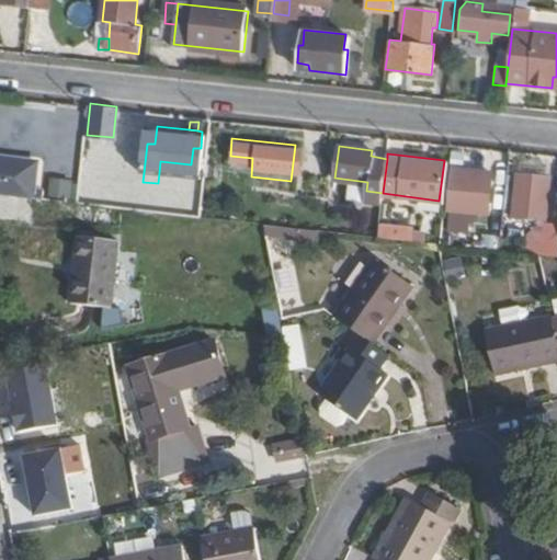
[(0,193),(31,197),(32,186),(23,185),(26,159),(0,156),(0,193)]
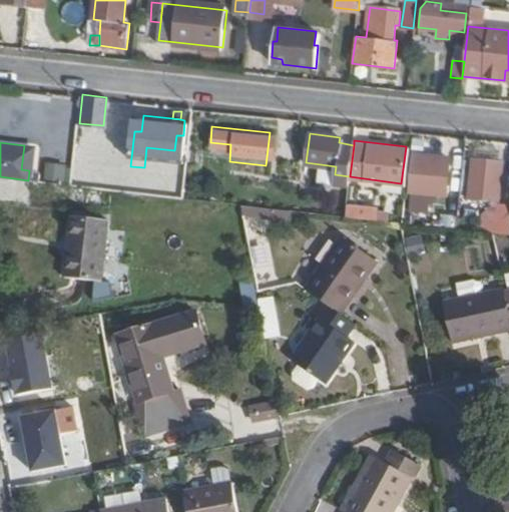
[(483,158),(492,159),(492,151),(483,150),(483,158)]
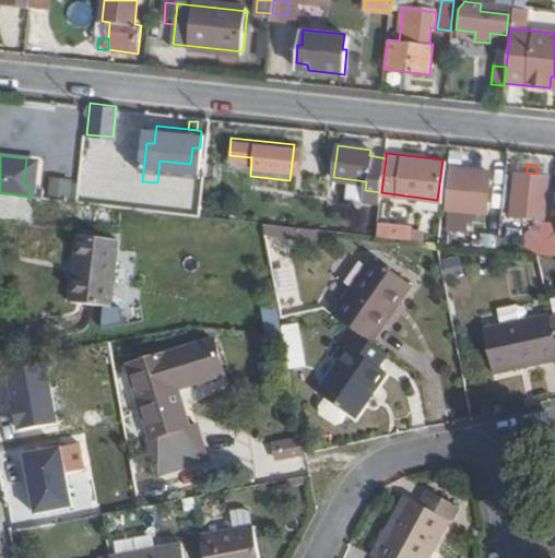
[(547,175),(536,174),(527,173),(512,171),(508,213),(543,217),(547,175)]
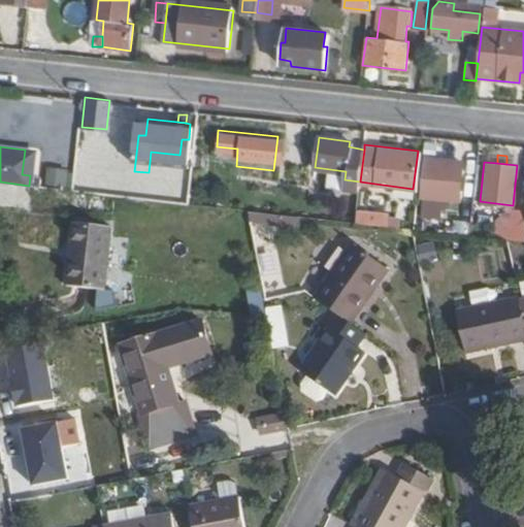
[(455,184),(457,169),(422,165),(419,188),(427,189),(428,180),(455,184)]
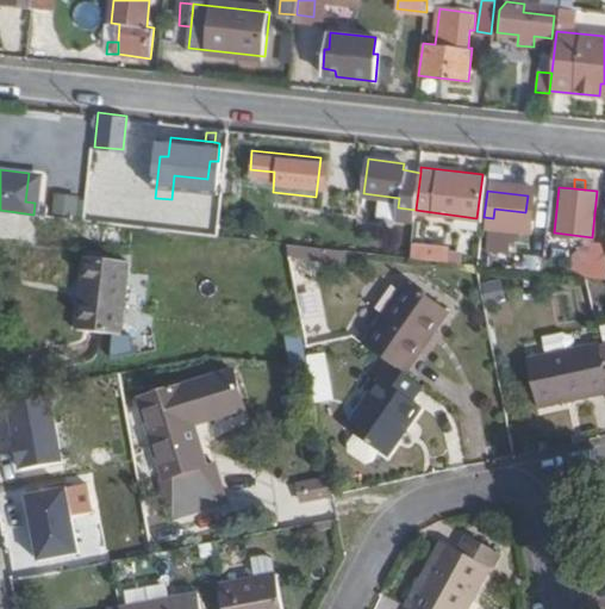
[(404,244),(403,261),(453,263),(454,248),(404,244)]
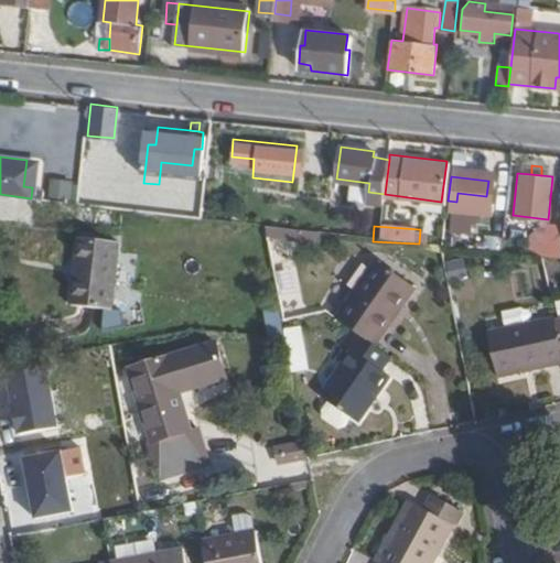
[(539,255),(559,257),(559,227),(552,226),(550,242),(541,241),(539,255)]
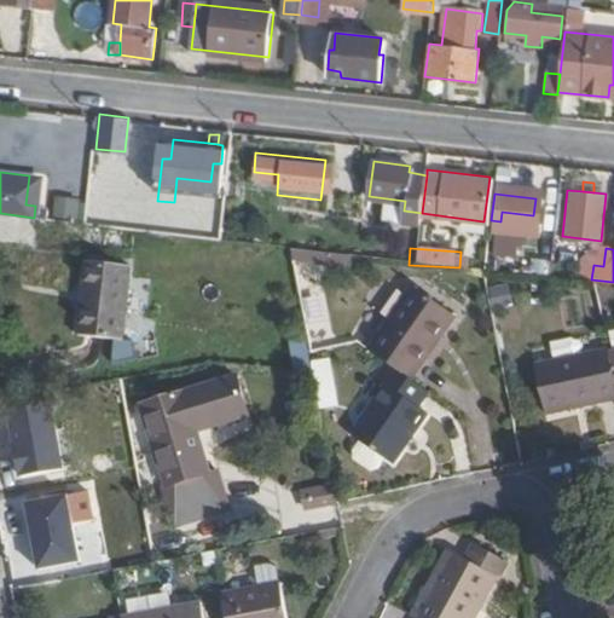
[(71,331),(117,336),(125,266),(80,260),(71,331)]
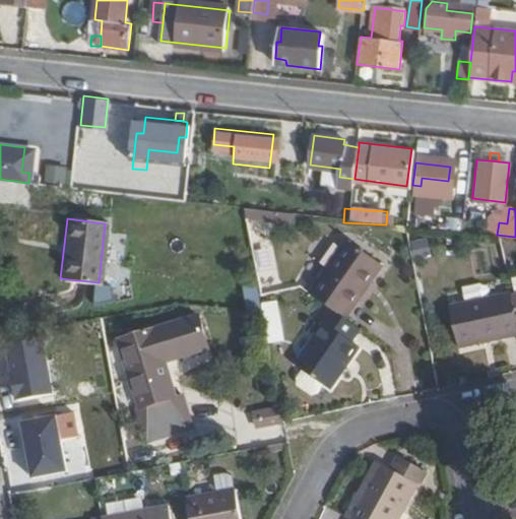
[(346,240),(309,293),(323,303),(345,318),(381,264),(346,240)]
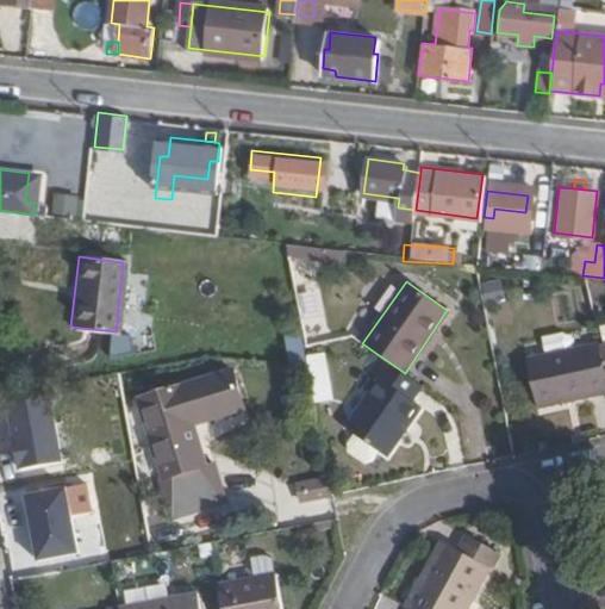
[(129,337),(101,337),(103,354),(129,354),(129,337)]
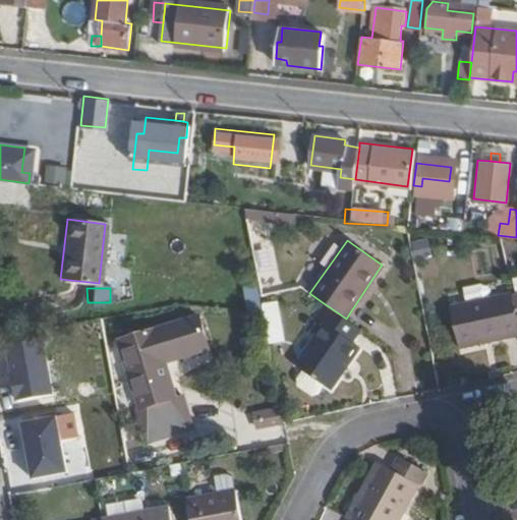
[(516,330),(516,329),(509,289),(446,302),(454,345),(516,330)]
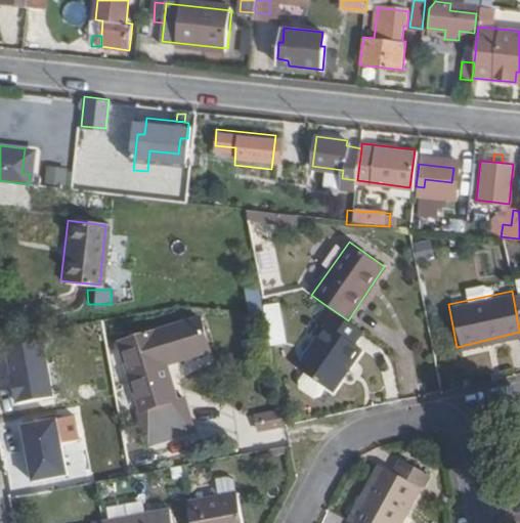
[(274,303),(258,305),(262,347),(279,345),(274,303)]
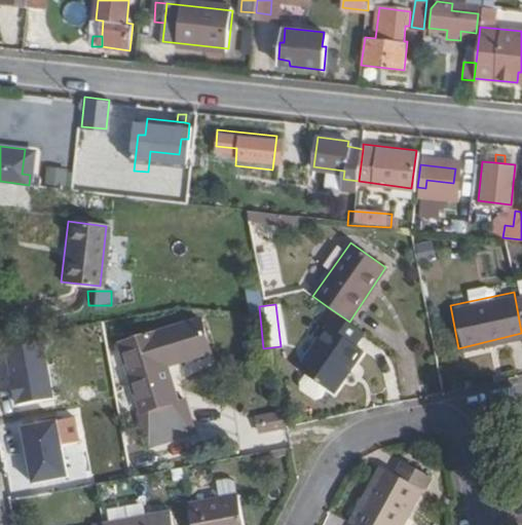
[(355,345),(364,333),(349,322),(327,306),(319,320),(326,325),(296,367),(304,372),(299,380),(299,385),(313,395),(319,394),(324,386),(333,392),(363,350),(355,345)]
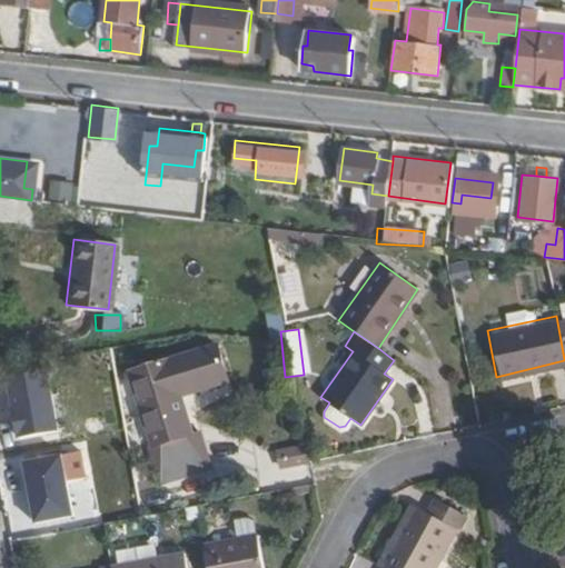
[(171,372),(168,362),(134,372),(154,446),(188,437),(178,397),(186,394),(179,371),(171,372)]
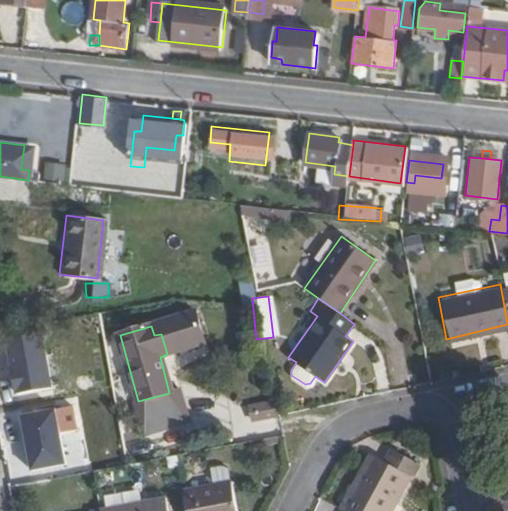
[(48,389),(15,392),(16,411),(49,408),(48,389)]
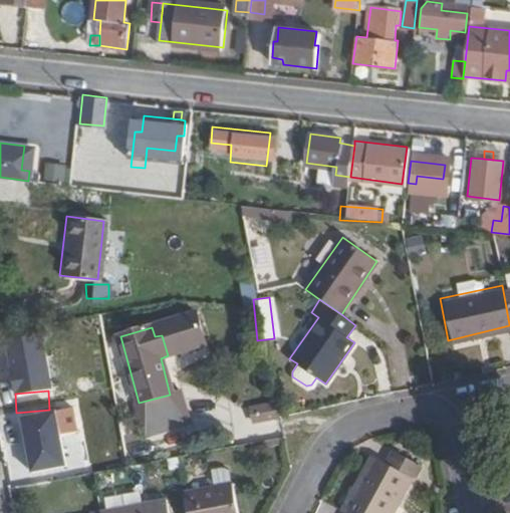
[(22,477),(64,468),(52,411),(10,420),(22,477)]
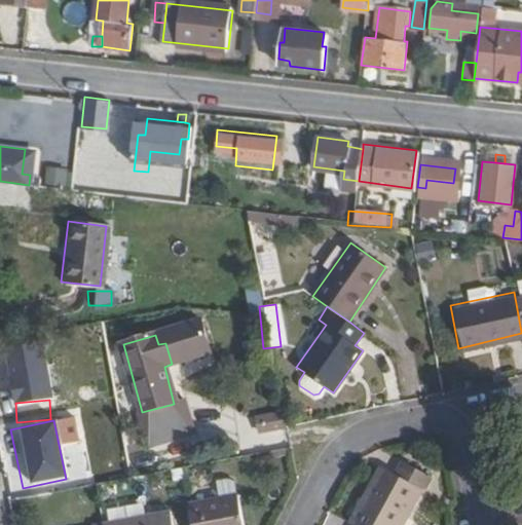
[(378,467),(347,524),(348,524),(400,524),(419,490),(422,491),(430,476),(402,461),(393,476),(378,467)]
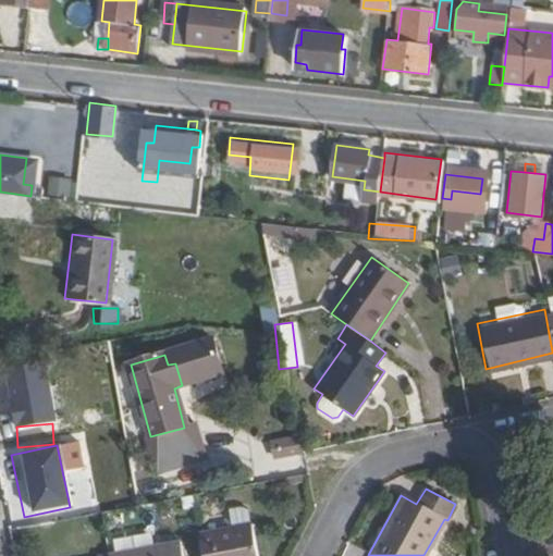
[(255,555),(250,527),(197,536),(200,555),(255,555)]
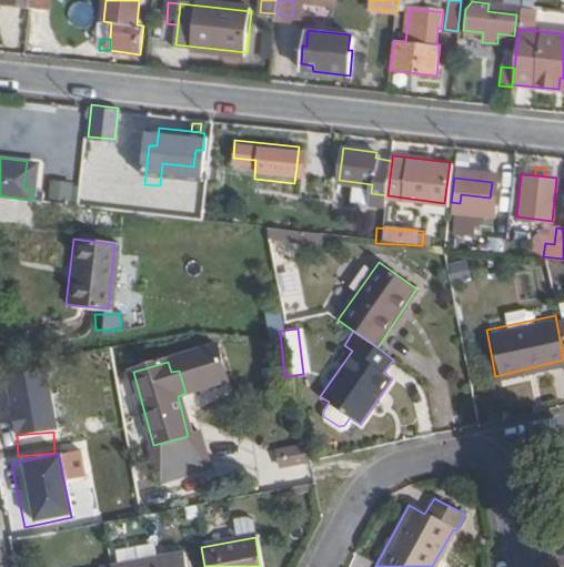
[(184,566),(182,553),(109,566),(108,566),(184,566)]
